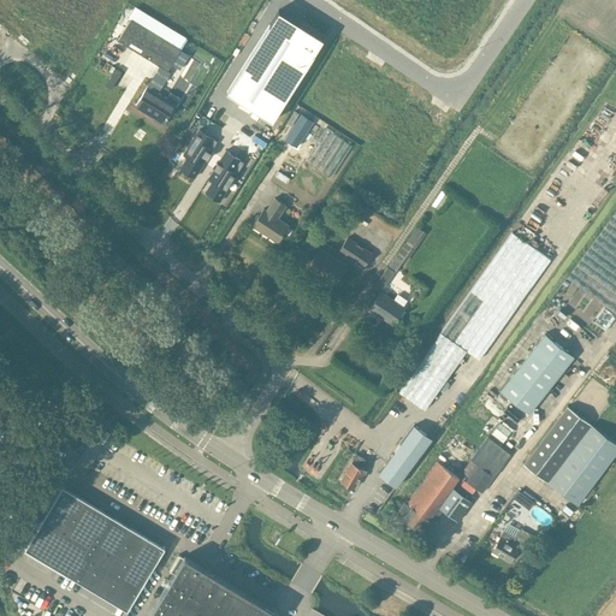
[(130,18),(118,40),(159,65),(147,86),(158,93),(171,72),(167,70),(172,64),(181,69),(189,54),(181,49),(188,37),(135,6),(128,17),(130,18)]
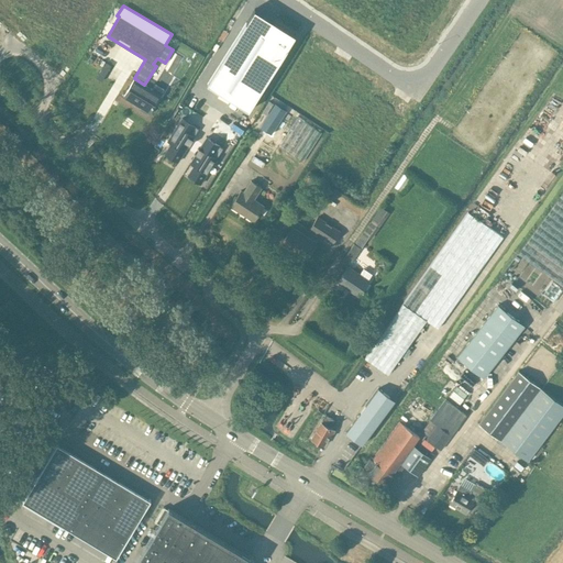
[(254,9),(207,84),(249,110),(296,35),(274,21),(271,25),(253,13),(255,9),(254,9)]
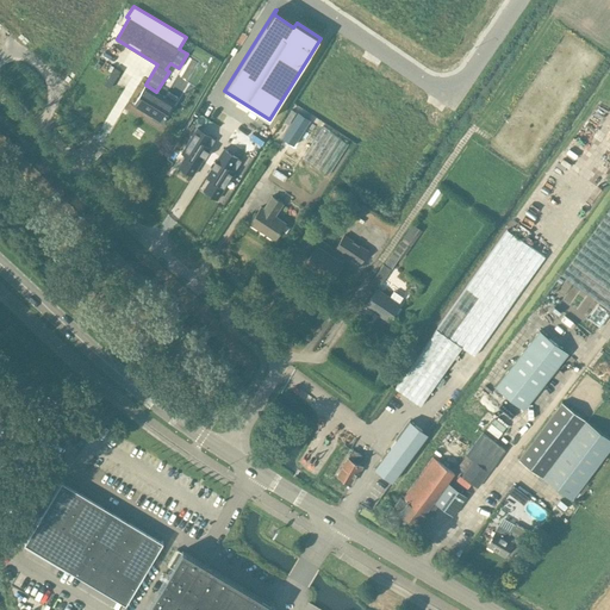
[(145,85),(134,105),(153,116),(151,118),(161,124),(172,106),(176,98),(168,93),(166,97),(145,85)]
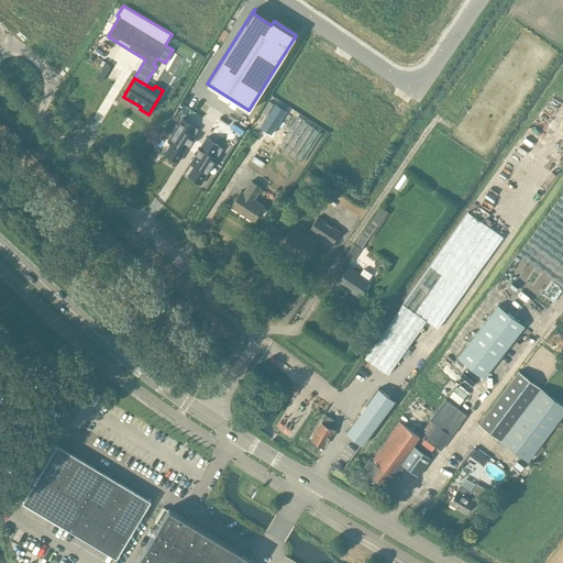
[(275,103),(260,127),(271,134),(286,110),(275,103)]
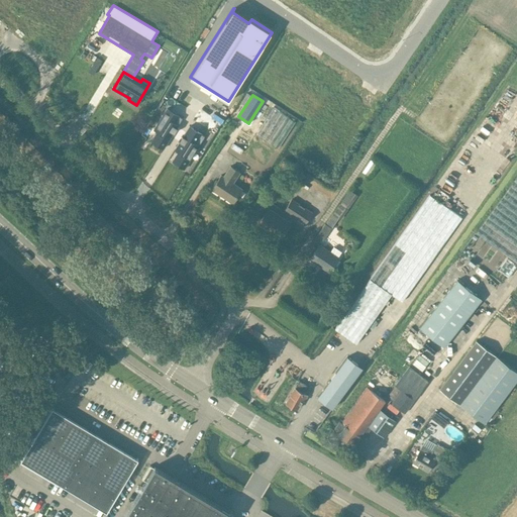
[(274,107),(256,133),(278,147),(295,121),(274,107)]
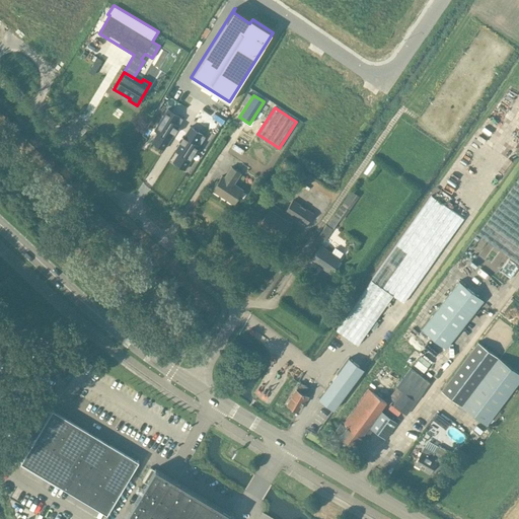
[(153,141),(152,142),(164,149),(183,120),(167,109),(155,130),(158,132),(156,136),(167,143),(164,148),(153,141)]
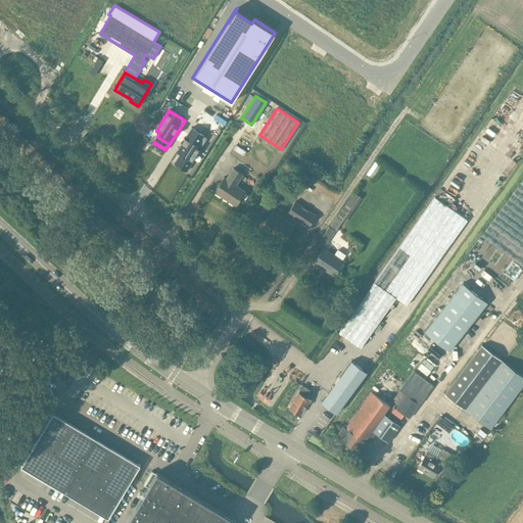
[(522,126),(512,140),(522,147),(522,145),(522,126)]
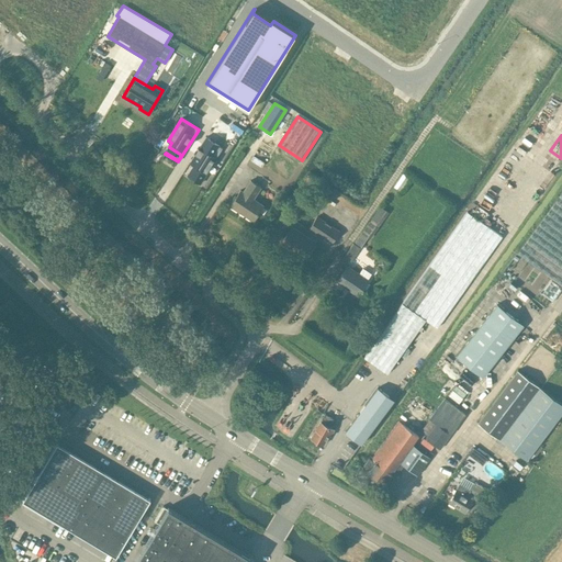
[(188,175),(187,175),(200,183),(215,158),(222,148),(218,146),(205,137),(190,163),(193,165),(191,168),(203,176),(200,182),(188,175)]
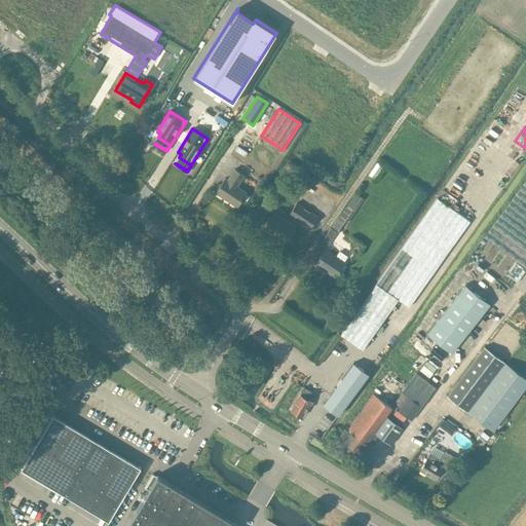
[(225,178),(216,192),(236,207),(247,192),(236,186),(243,175),(234,168),(227,180),(225,178)]
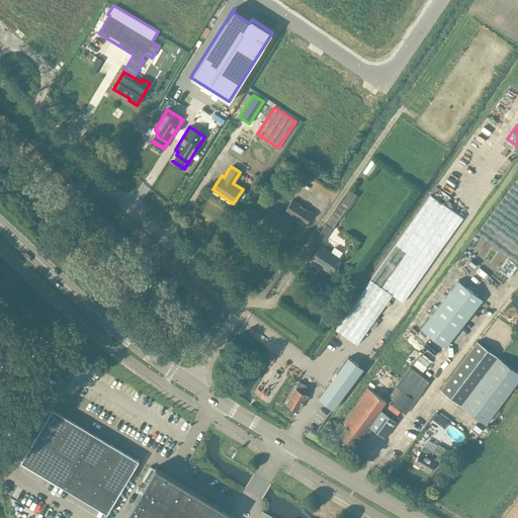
[(517,175),(478,233),(517,262),(517,175)]
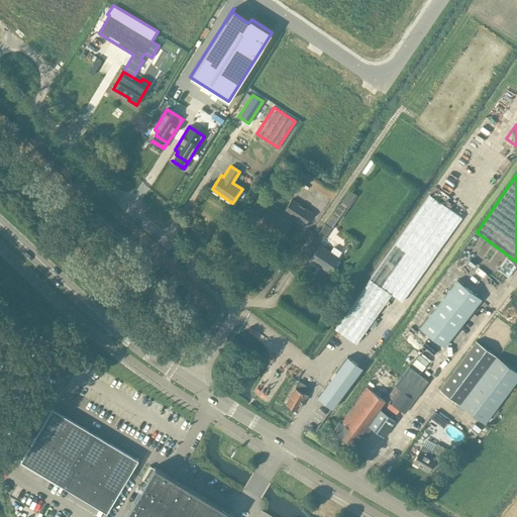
[(349,189),(332,214),(340,220),(358,195),(349,189)]
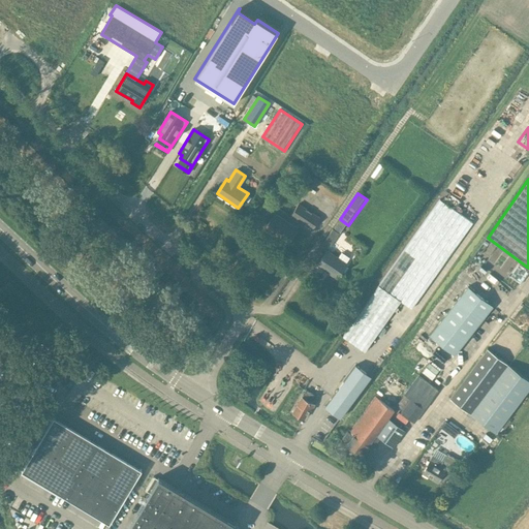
[(378,284),(342,336),(364,351),(401,300),(411,309),(472,222),(440,198),(378,284)]
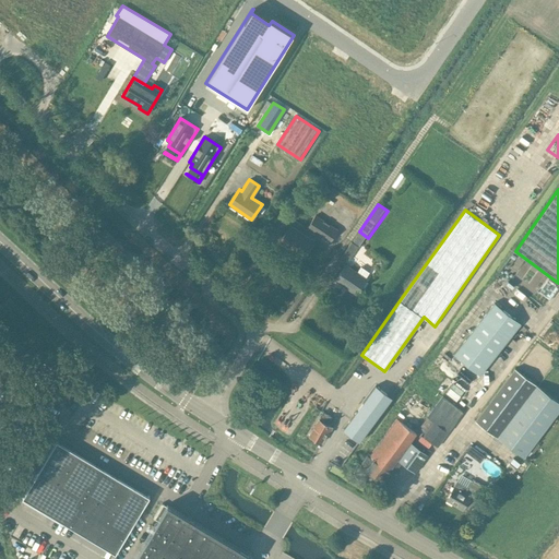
[(316,215),(307,228),(329,242),(337,229),(316,215)]
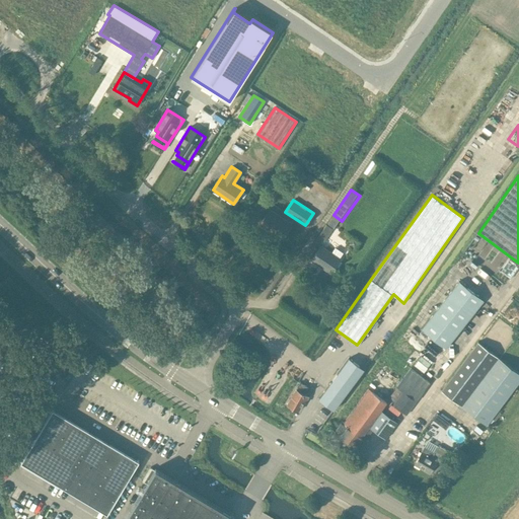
[(270,209),(260,223),(282,238),(292,223),(270,209)]
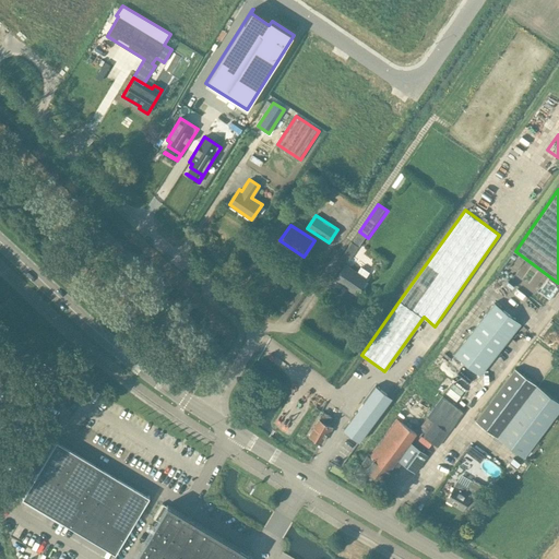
[(352,241),(341,258),(347,262),(358,247),(352,241)]
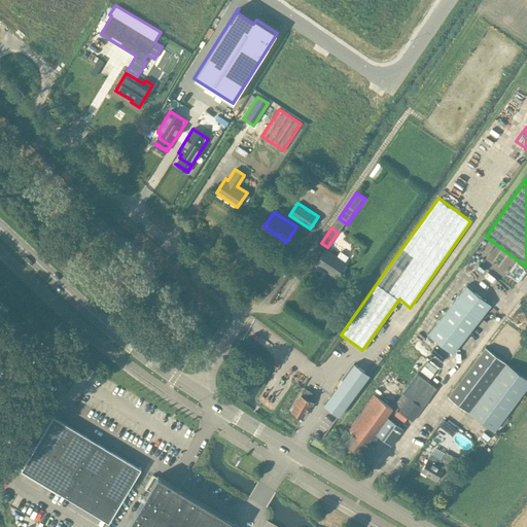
[(326,249),(316,264),(336,277),(346,262),(345,261),(348,256),(340,251),(337,256),(326,249)]
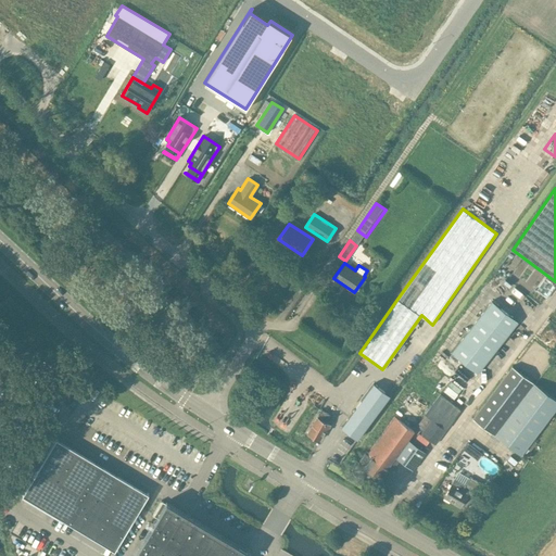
[(555,285),(546,278),(536,290),(547,298),(555,286),(555,285)]
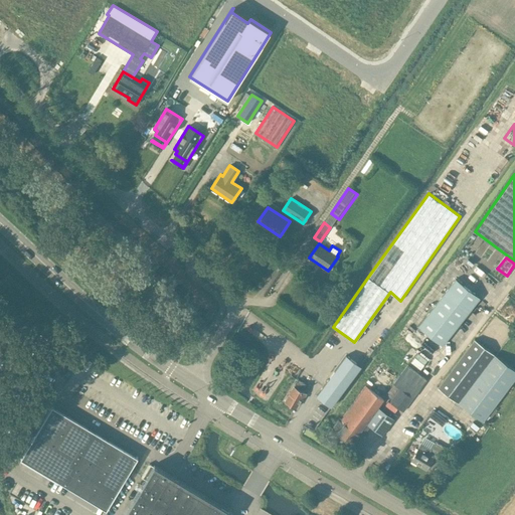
[(455,278),(417,326),(443,345),(480,298),(455,278)]
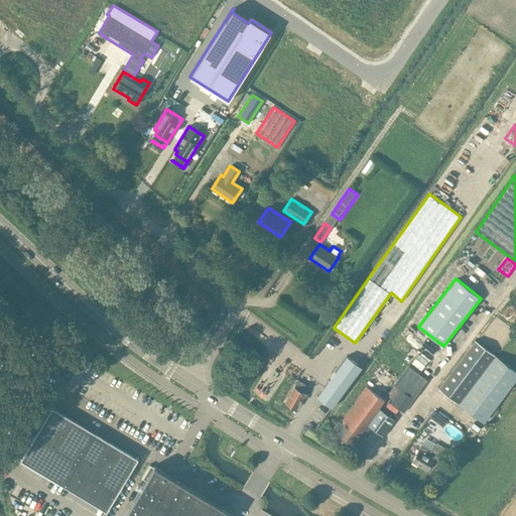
[(515,378),(515,370),(476,340),(439,388),(484,421),(515,378)]
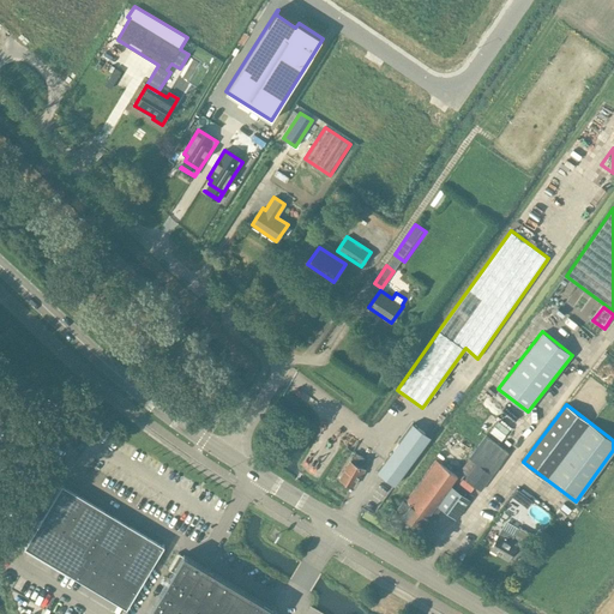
[(377,471),(395,485),(431,437),(413,423),(377,471)]
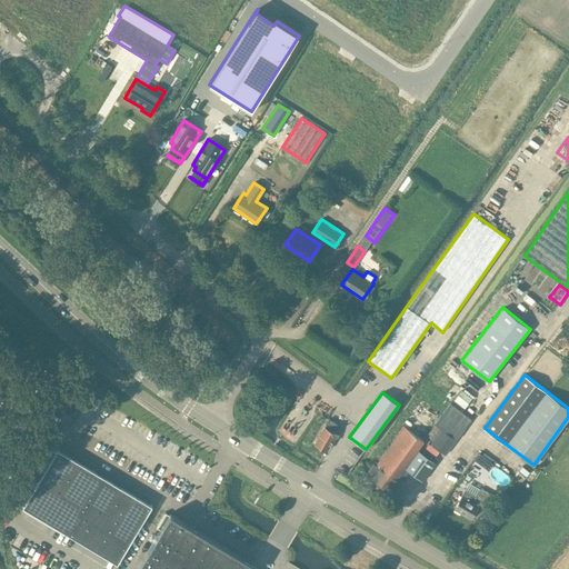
[(450,402),(435,423),(457,440),(471,419),(450,402)]
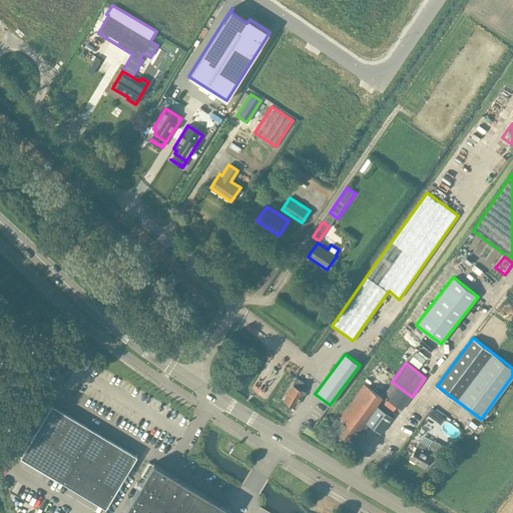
[(305,383),(297,378),(284,399),(295,406),(300,397),(302,398),(305,392),(301,390),(305,383)]
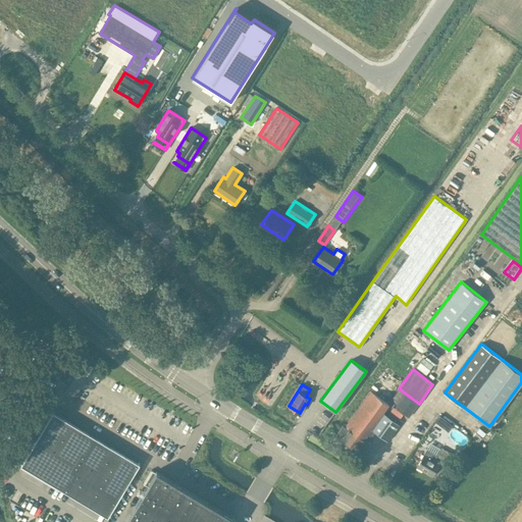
[(398,424),(382,414),(389,404),(371,390),(345,426),(343,425),(337,432),(344,436),(342,439),(356,450),(363,440),(367,442),(375,432),(386,440),(398,424)]
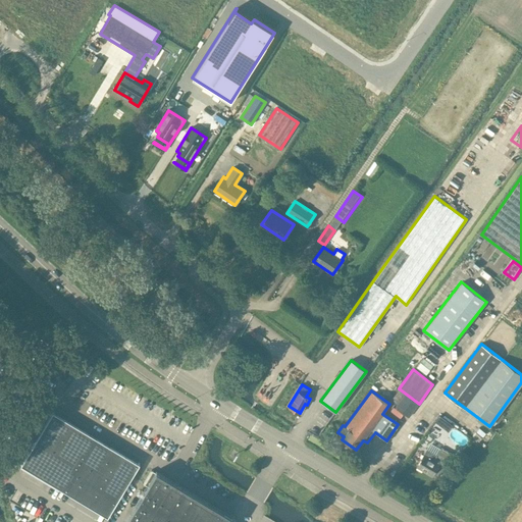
[(396,407),(409,416),(418,404),(405,395),(396,407)]
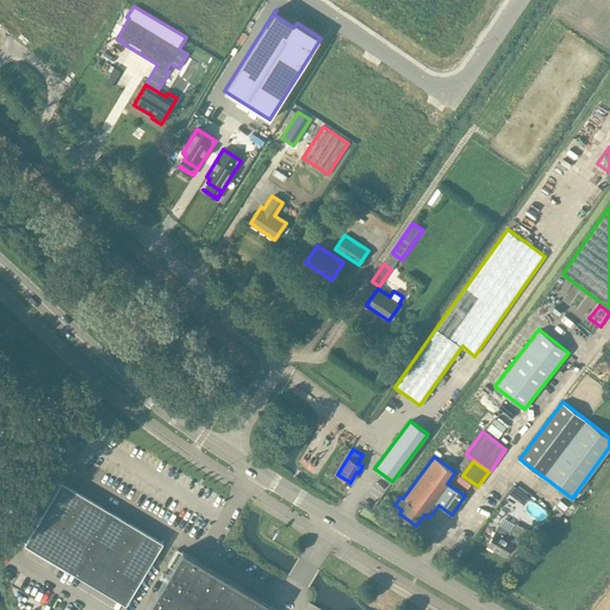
[(126,603),(163,541),(62,480),(24,543),(68,570),(68,568),(126,603)]
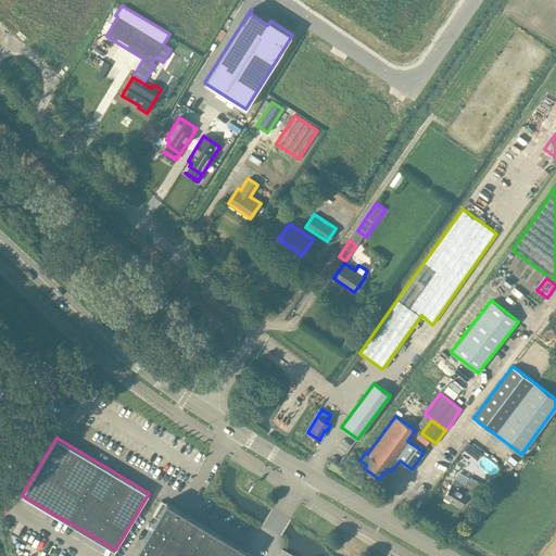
[(468,442),(463,449),(468,452),(472,445),(468,442)]
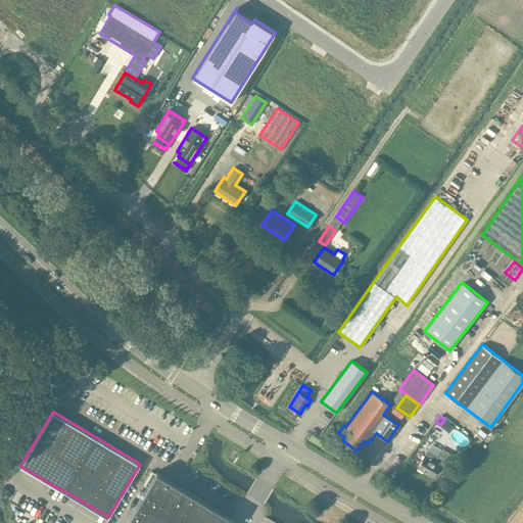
[(441,449),(431,443),(427,449),(424,456),(417,468),(429,474),(433,477),(434,474),(442,461),(447,464),(453,455),(442,448),(441,449)]
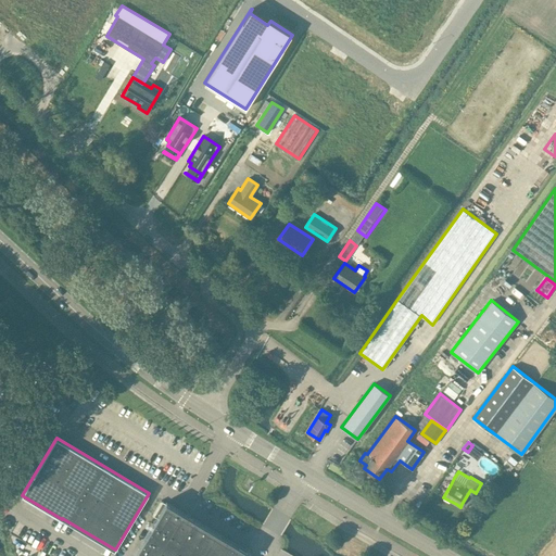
[(156,517),(133,555),(245,555),(250,551),(166,501),(165,503),(163,501),(154,516),(156,517)]
